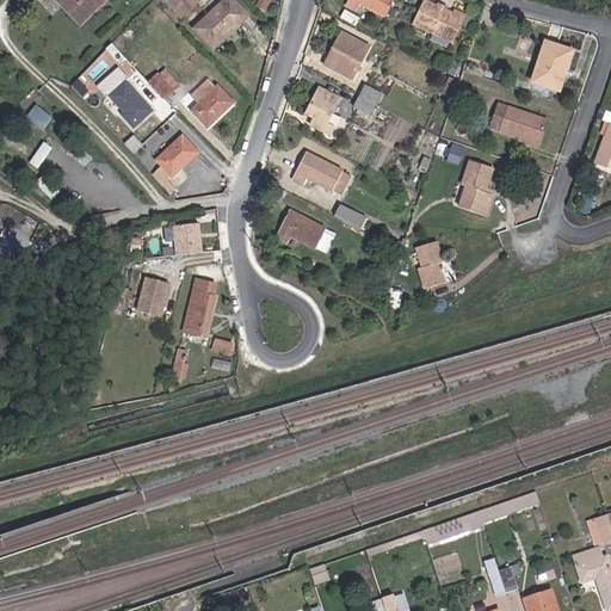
[(59,0),(81,23),(104,0),(59,0)]
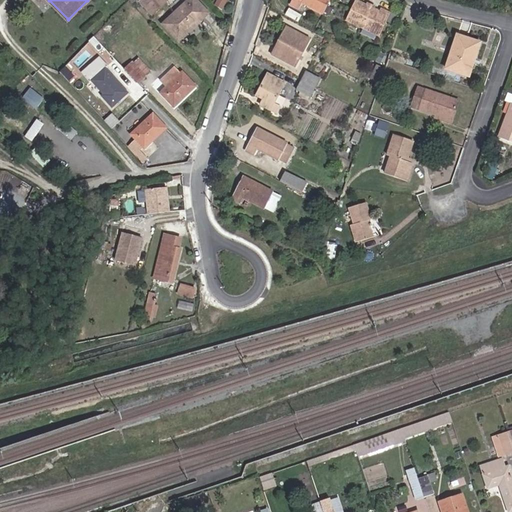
[(167,0),(142,0),(141,2),(153,14),(168,0),(167,0)]
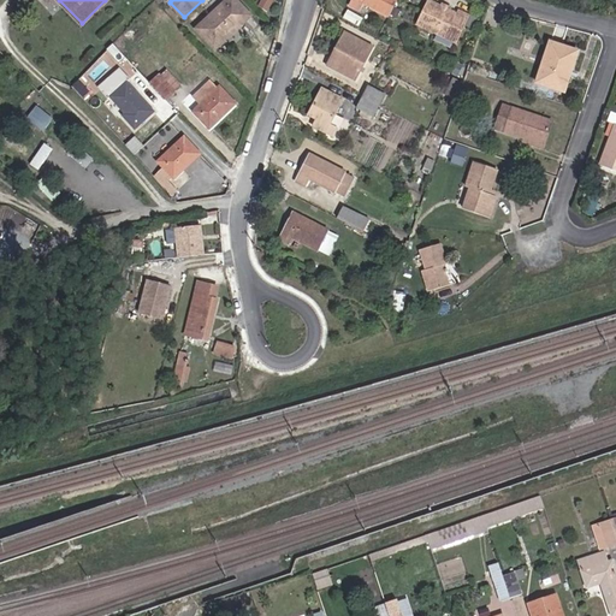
[(215,48),(250,15),(235,0),(226,0),(196,28),(215,48)]
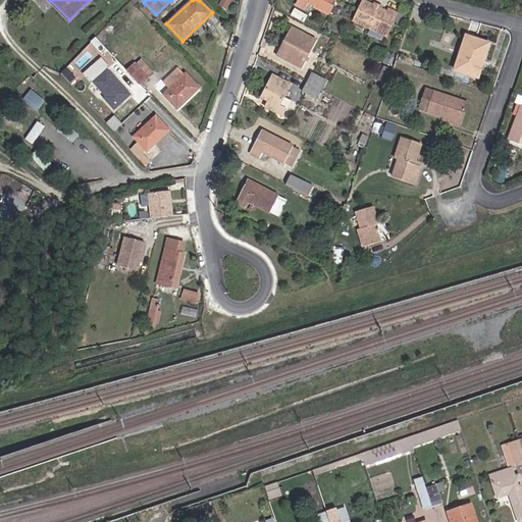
[(308,2),(329,12),(335,0),(300,0),(298,4),(305,7),(308,2)]
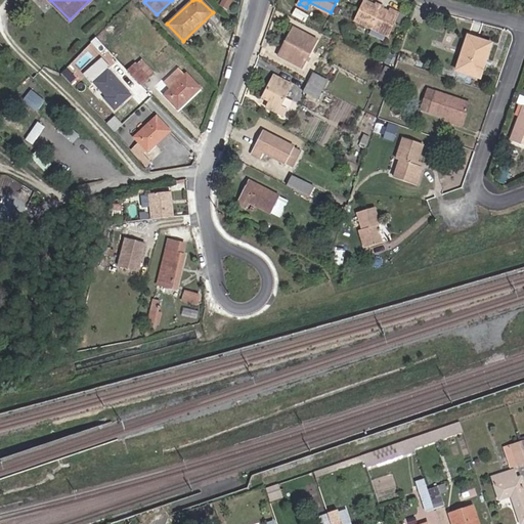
[(386,37),(398,12),(391,8),(389,11),(383,7),(382,8),(376,6),(377,5),(366,0),(363,0),(354,20),(386,37)]
